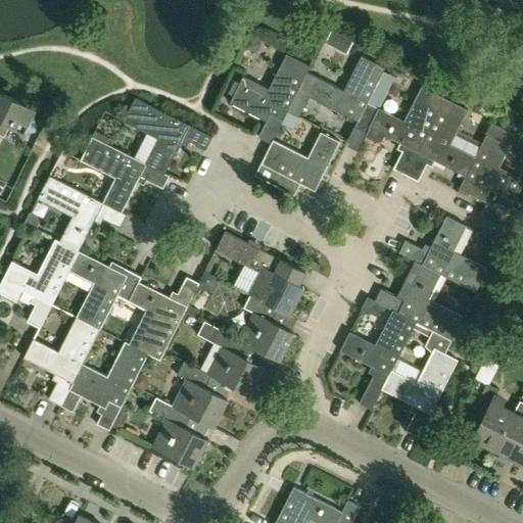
[(334,48),(340,36),(330,31),(324,43),(334,48)]
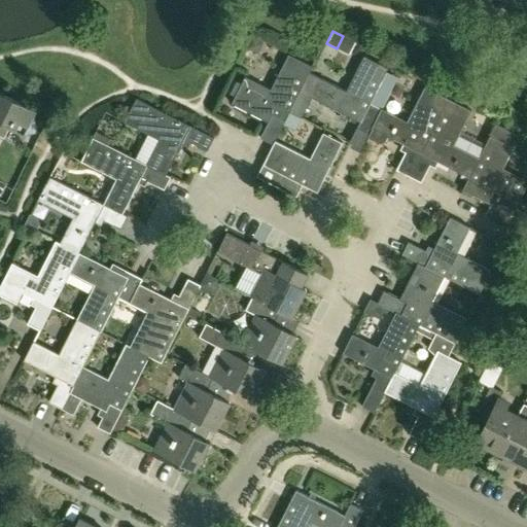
[(259,51),(264,42),(262,41),(254,38),(250,47),(259,51)]
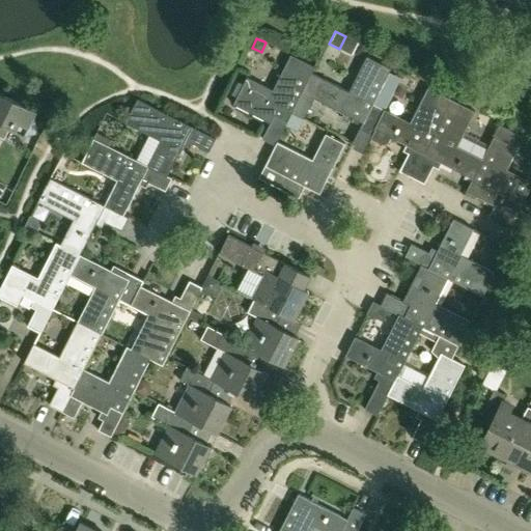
[(277,141),(291,112),(311,73),(314,67),(313,66),(290,55),(272,90),(246,77),(243,84),(239,82),(231,94),(236,96),(232,104),(270,123),(261,139),(275,145),(277,141)]
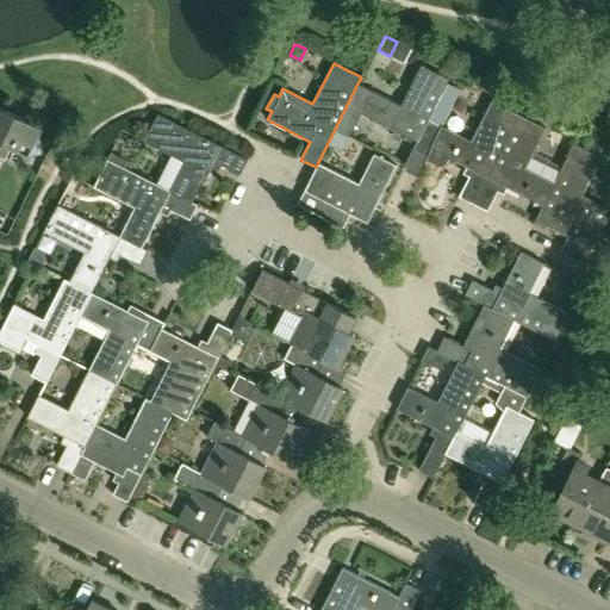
[(428,119),(437,101),(448,79),(421,64),(400,105),(358,83),(335,129),(348,136),(360,113),(416,141),(412,147),(427,155),(441,125),(428,119)]
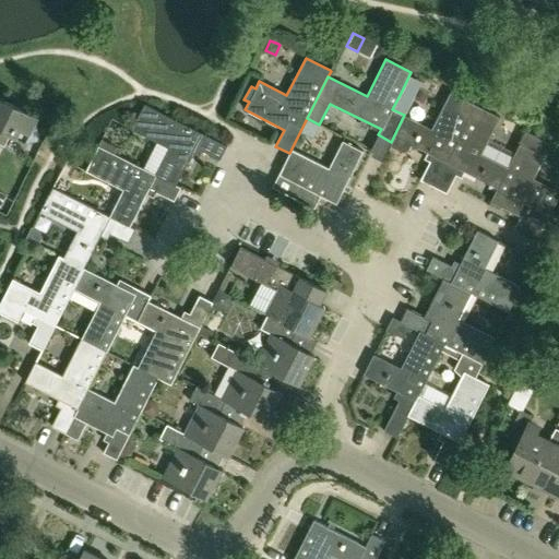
[(432,187),(475,104),(449,91),(430,128),(404,115),(391,142),(392,142),(390,145),(401,151),(407,150),(411,144),(432,155),(419,180),(432,187)]
